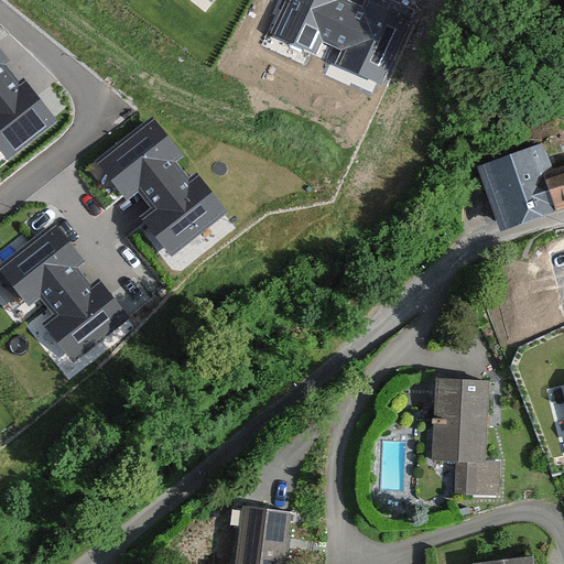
[(288,0),(274,31),(321,52),(325,42),(346,51),(342,61),(381,78),(408,21),(366,2),(362,9),(344,0),(288,0)]
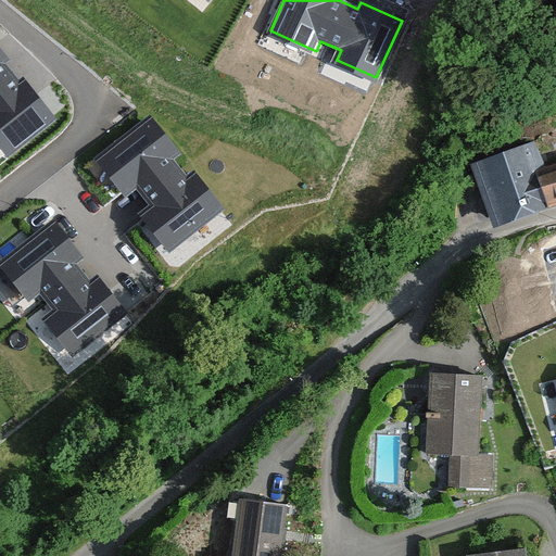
[(0,47),(0,147),(10,161),(58,125),(25,83),(20,87),(5,67),(12,63),(0,47)]
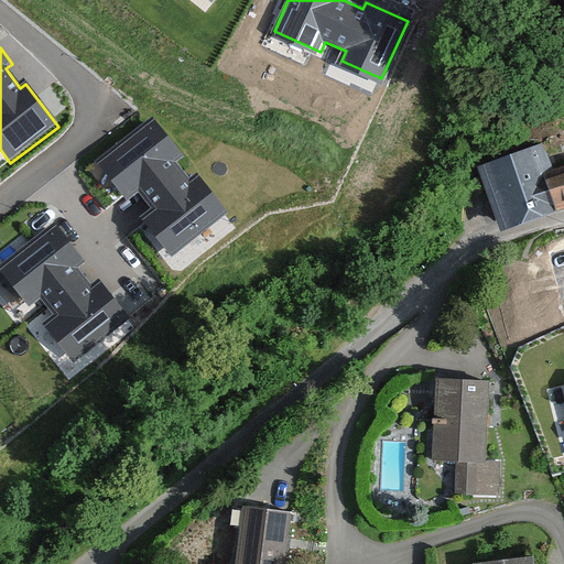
[(175,156),(147,118),(94,153),(126,195),(134,187),(150,207),(141,214),(170,252),(219,219),(193,179),(185,182),(169,160),(175,156)]
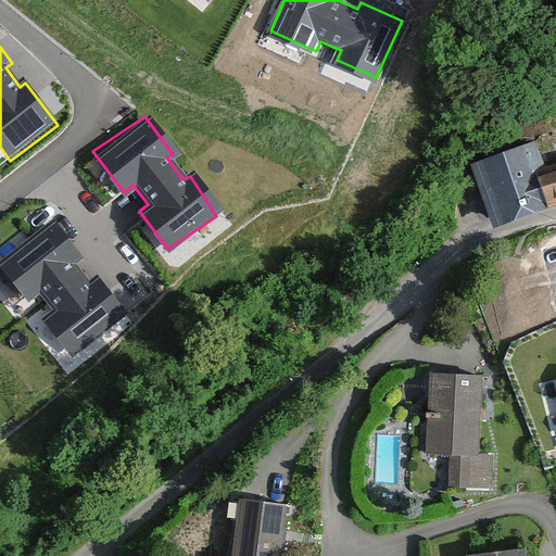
[(542,138),(471,160),(493,227),(555,206),(555,155),(548,158),(542,138)]
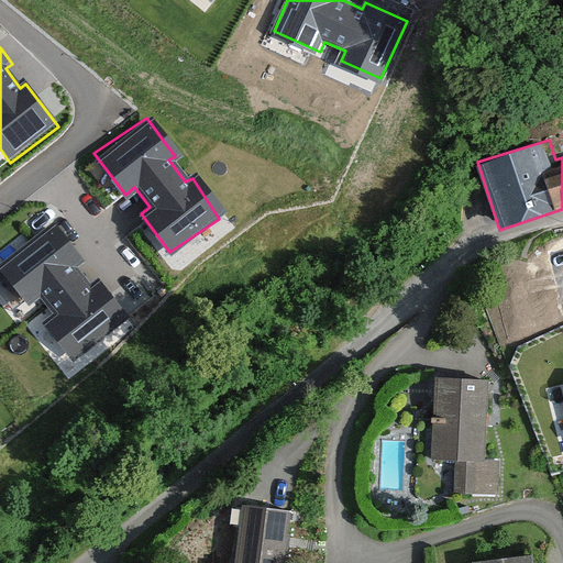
[(85,263),(56,224),(3,260),(35,301),(44,294),(58,313),(50,320),(78,357),(129,324),(102,285),(95,288),(77,266),(85,263)]
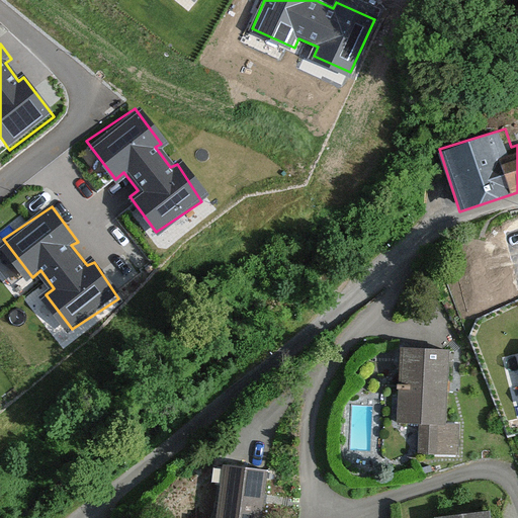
[(450,348),(400,346),(398,421),(419,422),(418,453),(461,454),(462,421),(448,420),(450,348)]
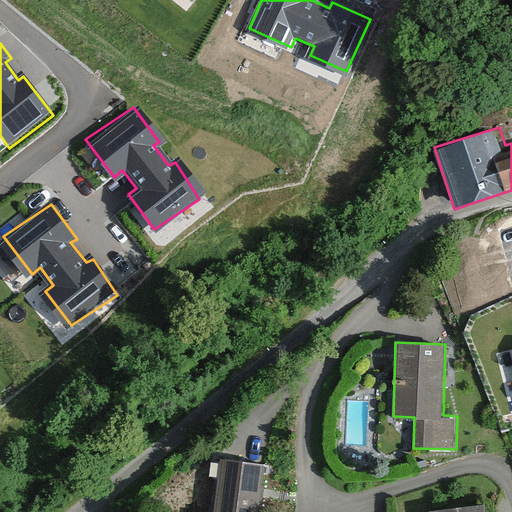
[(265,511),(269,463),(219,459),(215,511),(209,511),(208,511),(265,511)]
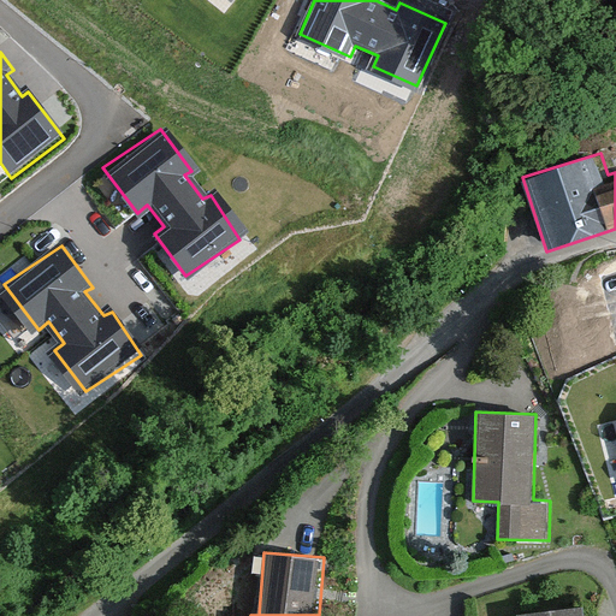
[(584,615),(582,605),(521,612),(521,615),(584,615)]
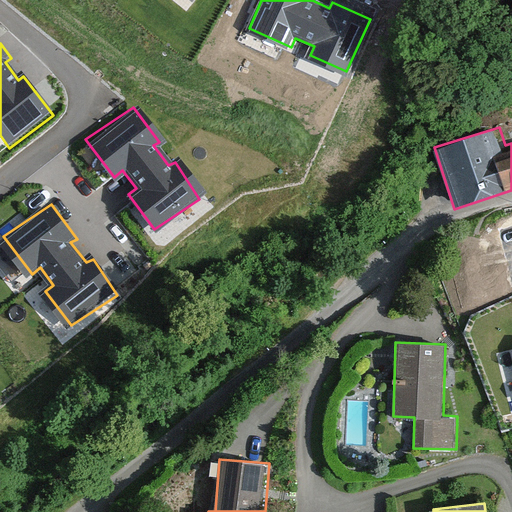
All buildings are outlined.
